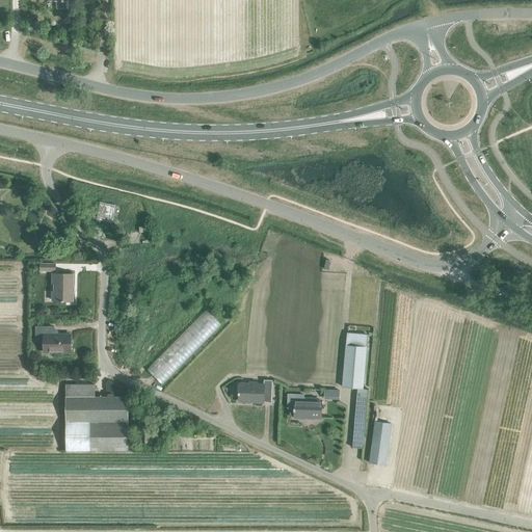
[(70,292),(71,286),(73,286),(73,274),(53,273),(53,283),(55,283),(55,291),(53,291),(53,300),(61,301),(63,301),(72,301),(72,292),(70,292)]
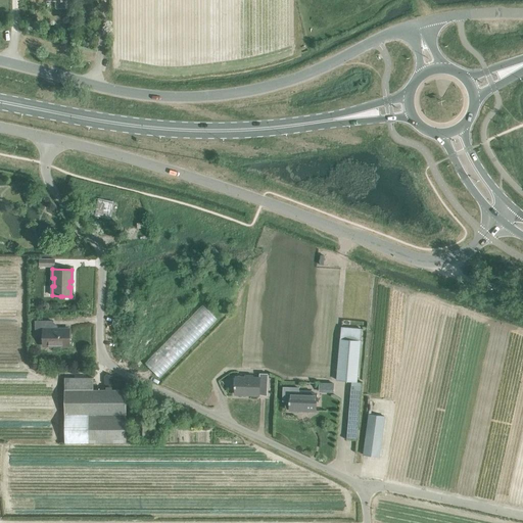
[(203,303),(145,362),(159,376),(217,318),(203,303)]
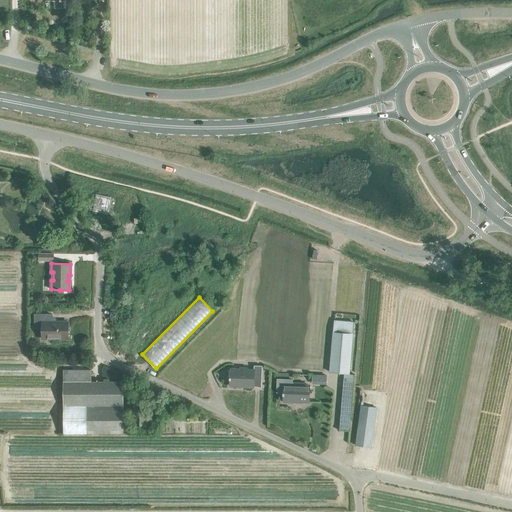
[(48,314),(34,314),(34,328),(43,328),(43,339),(67,339),(67,322),(48,322),(48,314)]
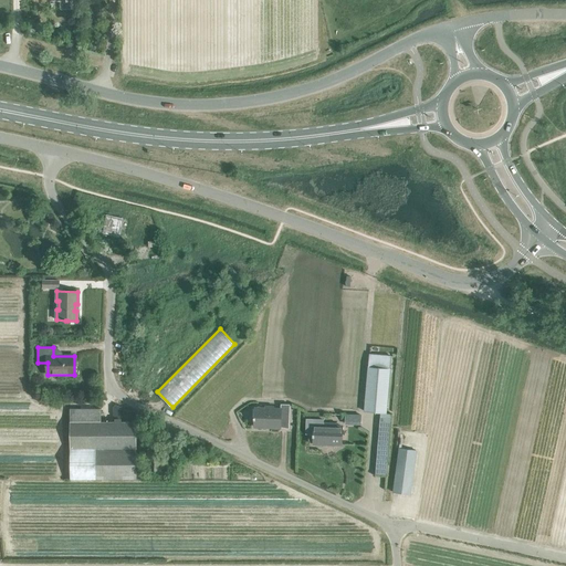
[(369,354),(368,367),(390,369),(391,356),(369,354)]
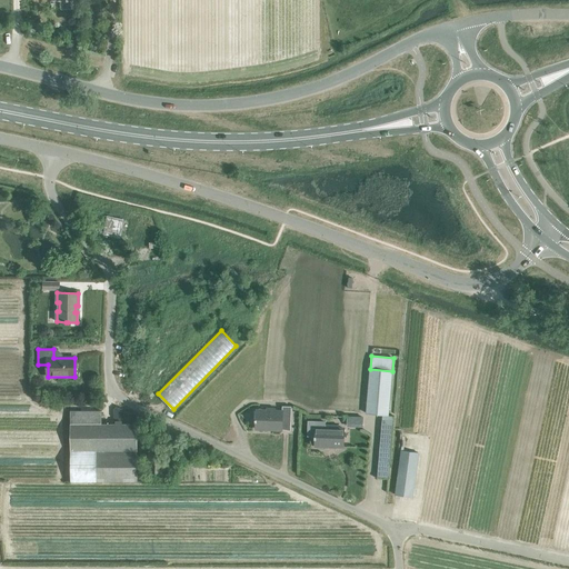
[(392,371),(370,369),(366,413),(382,415),(388,416),(392,371)]
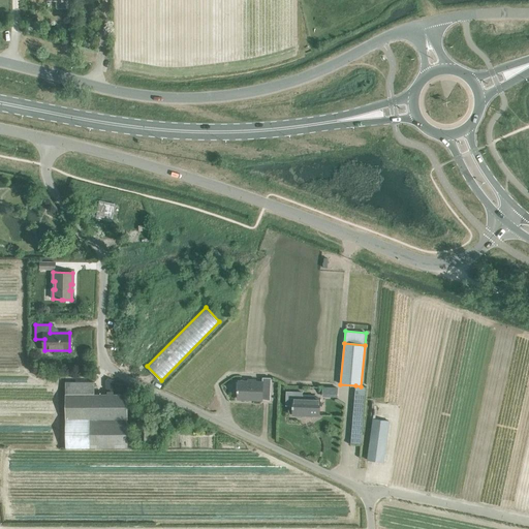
[(238,399),(239,399),(247,399),(247,397),(252,398),(252,399),(262,400),(262,398),(270,398),(271,378),(262,377),(262,382),(238,381),(238,391),(237,391),(237,393),(238,393),(238,399)]
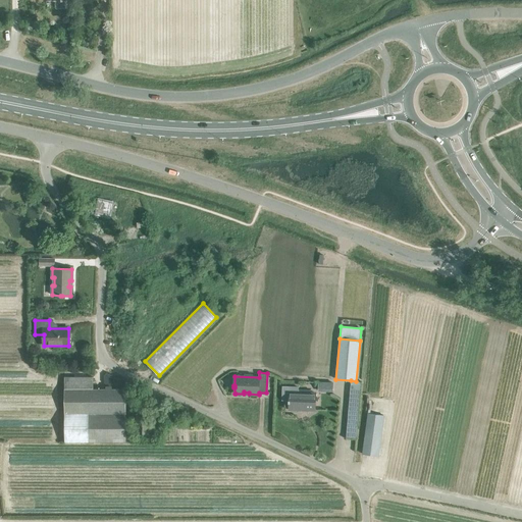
[(93,377),(64,377),(64,442),(125,442),(125,389),(93,389),(93,377)]
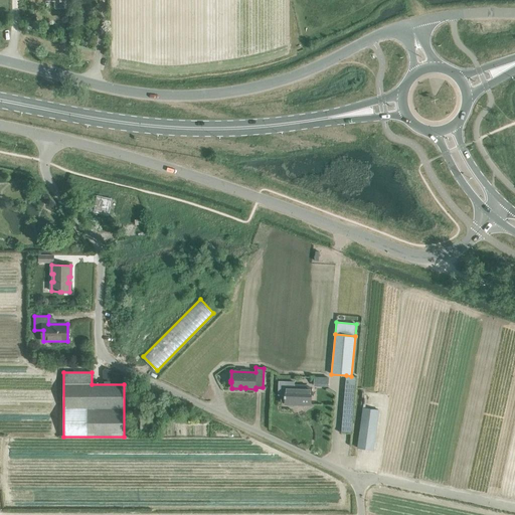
[(315,375),(314,385),(329,386),(330,376),(315,375)]
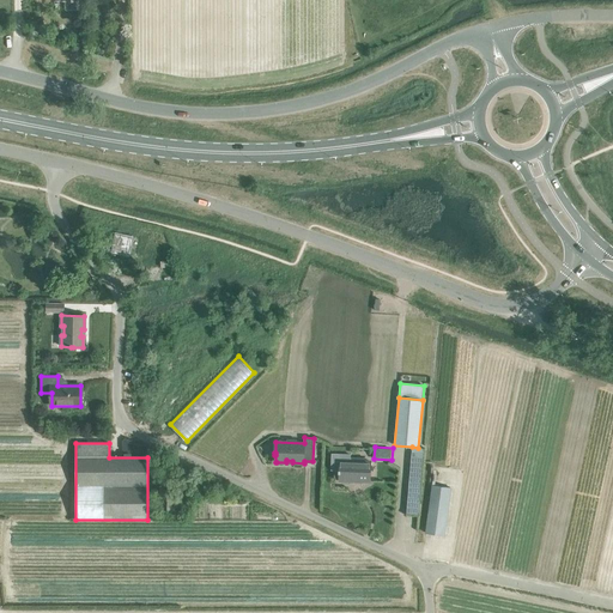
[(424,448),(418,448),(412,447),(406,515),(418,516),(424,448)]
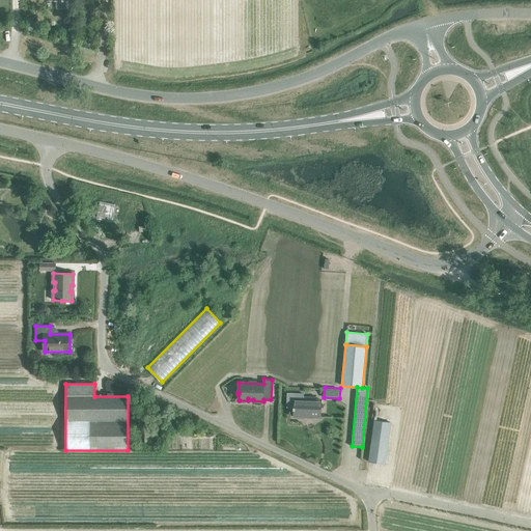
[(309,417),(320,417),(322,400),(312,399),(312,398),(303,397),(303,394),(292,393),(292,399),(295,399),(294,408),(294,410),(294,411),(294,416),(303,417),(303,415),(305,415),(309,415),(309,417)]
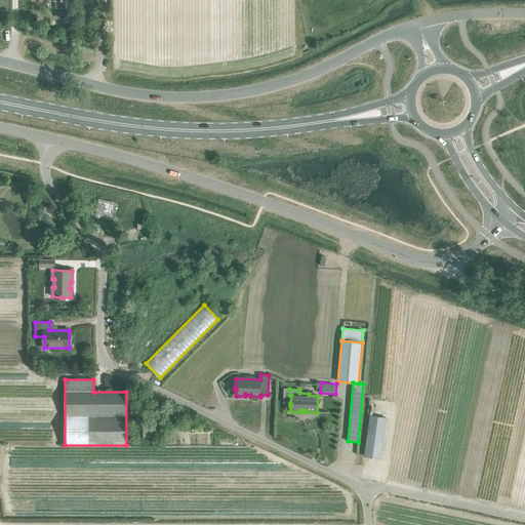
[(386,418),(370,416),(364,456),(380,458),(385,431),(384,431),(386,418)]
